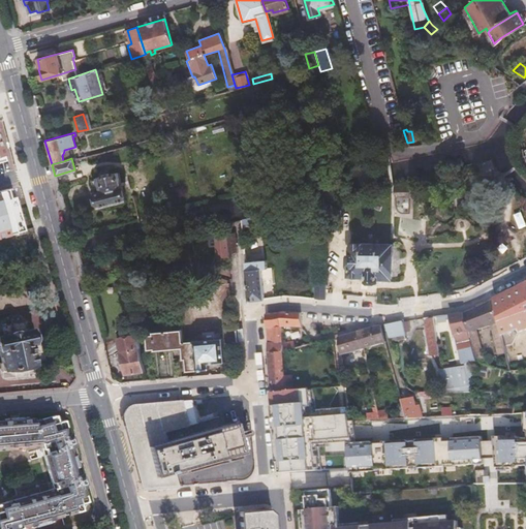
[(488,163),(481,165),(483,174),(490,172),(488,163)]
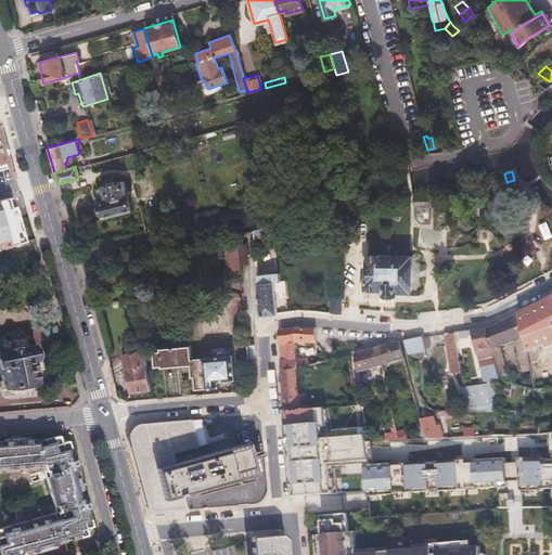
[(100,201),(98,202),(102,216),(130,208),(124,180),(103,185),(103,186),(97,189),(100,201)]
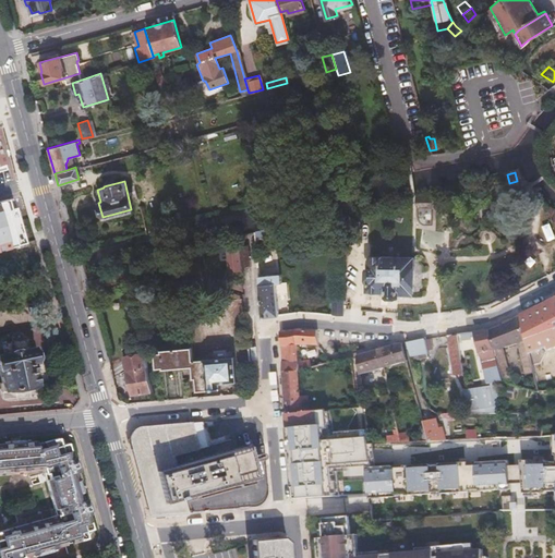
[(426,207),(429,196),(422,196),(423,195),(414,194),(413,203),(414,204),(414,205),(426,207)]
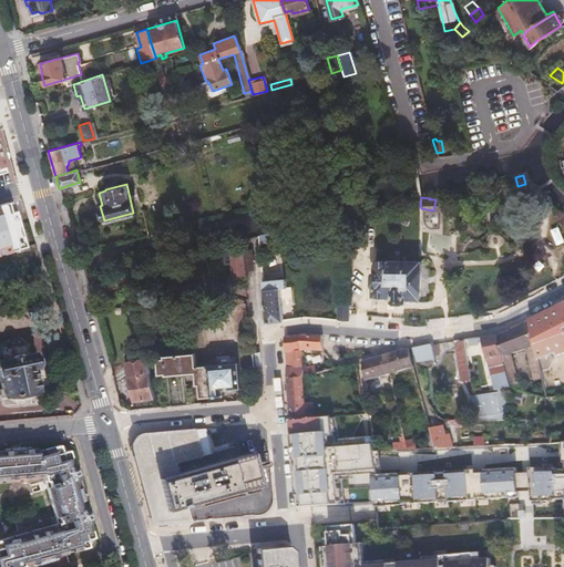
[(4,212),(2,203),(0,203),(0,254),(21,247),(12,210),(4,212)]
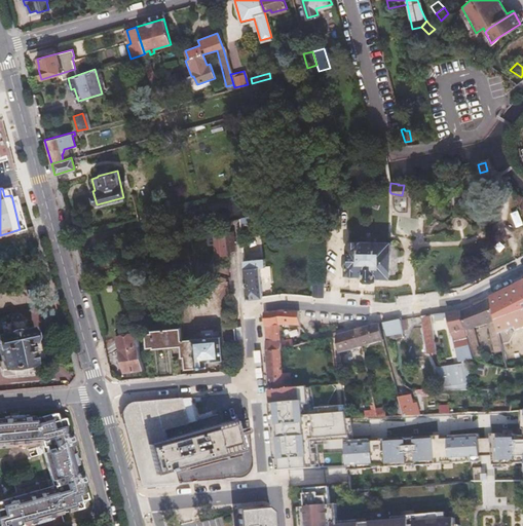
[(522,198),(519,196),(511,191),(522,220),(522,198)]
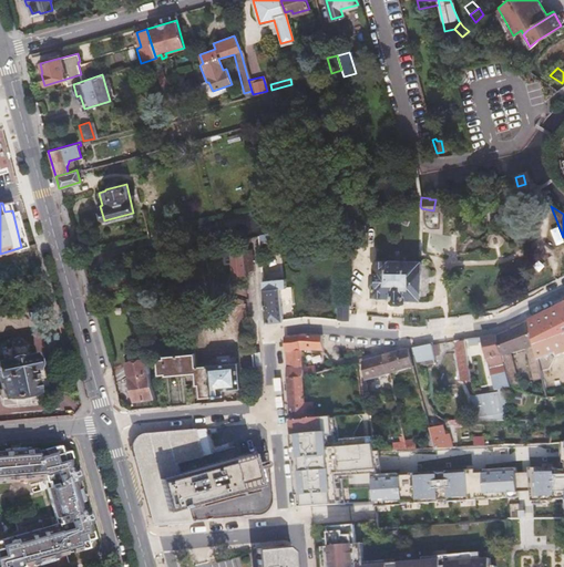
[(348,220),(348,210),(339,213),(339,222),(348,220)]
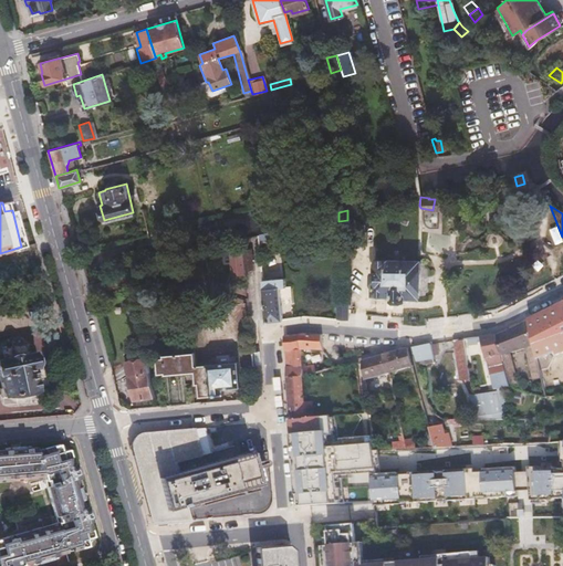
[(156,236),(166,233),(164,223),(154,226),(156,236)]
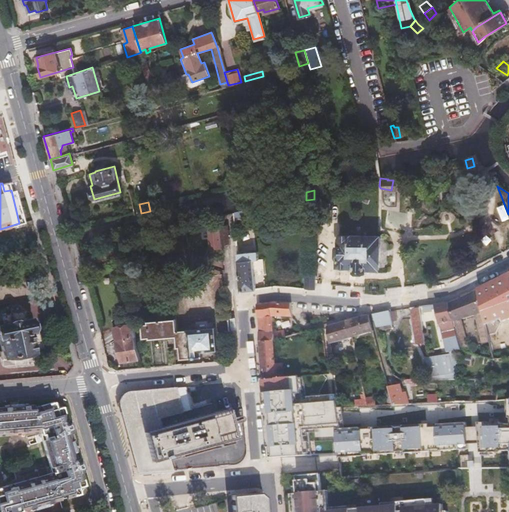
[(327,203),(314,202),(313,218),(326,219),(327,203)]
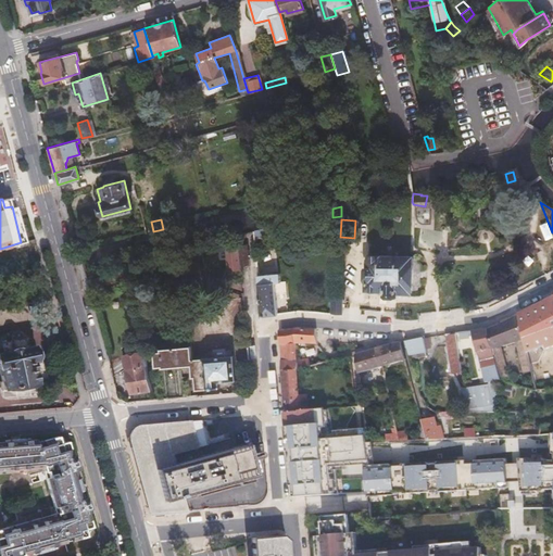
[(237,245),(237,244),(225,245),(227,269),(239,269),(239,265),(237,245)]
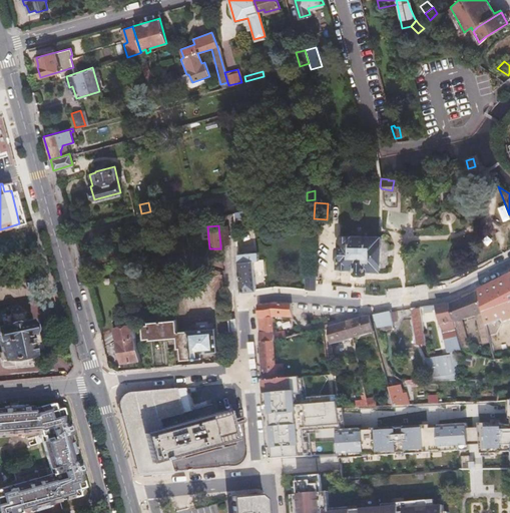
[(224,226),(218,226),(220,244),(226,244),(227,243),(226,227),(224,226)]
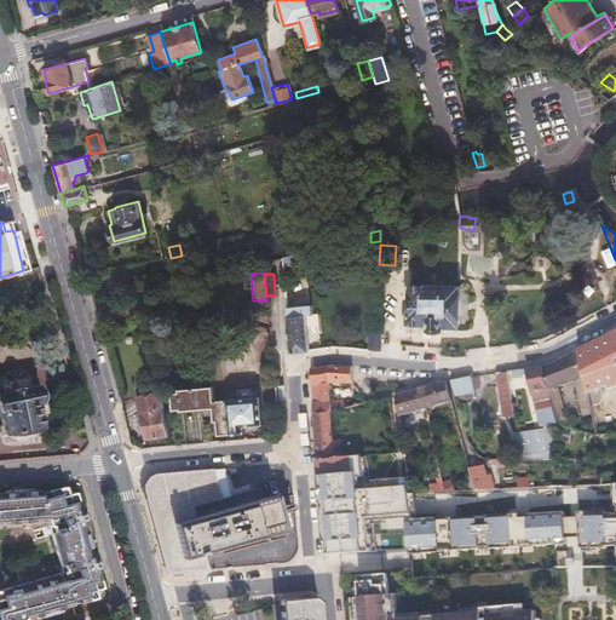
[(409,298),(407,298),(407,309),(407,310),(407,323),(419,323),(421,322),(426,322),(426,327),(439,328),(439,326),(455,326),(456,286),(409,285),(409,298)]
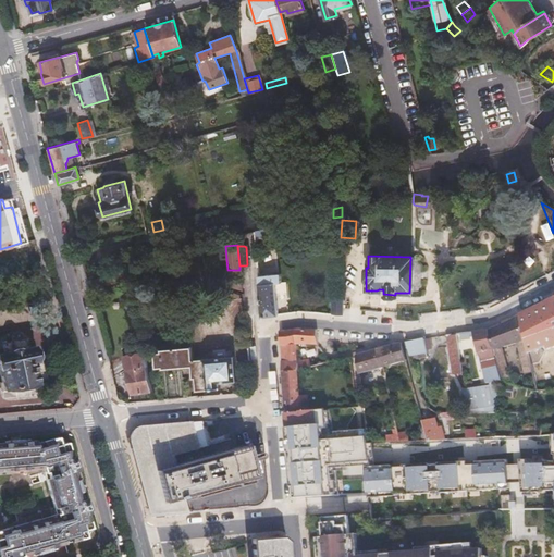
[(126,280),(124,271),(102,276),(103,284),(126,280)]
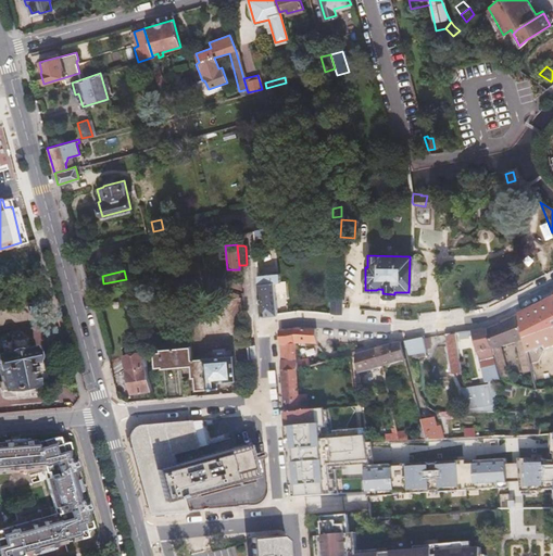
[(279,272),(256,273),(256,280),(258,294),(260,317),(276,315),(275,295),(274,283),(280,282),(279,272)]
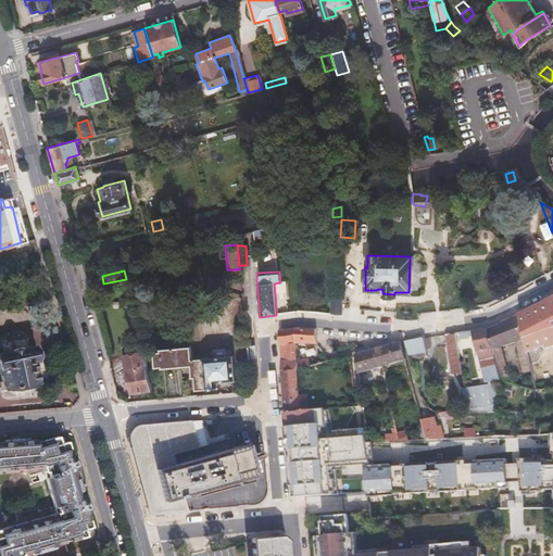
[(102,276),(84,279),(86,288),(103,283),(102,276)]
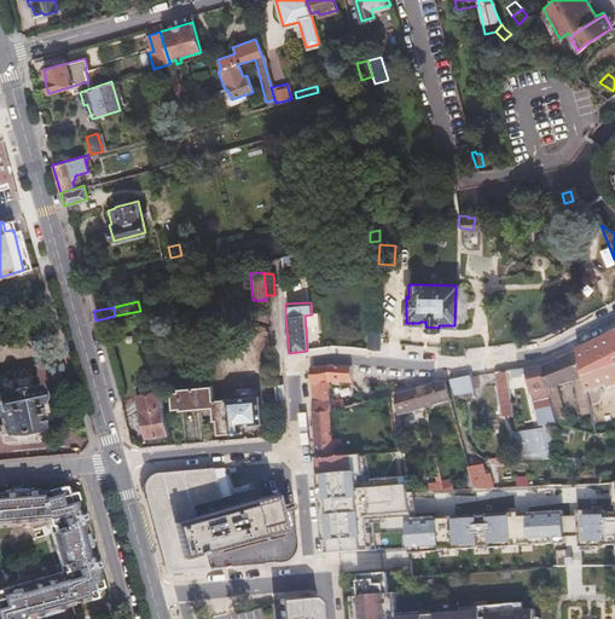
[(317,314),(312,314),(305,316),(306,329),(318,328),(317,314)]
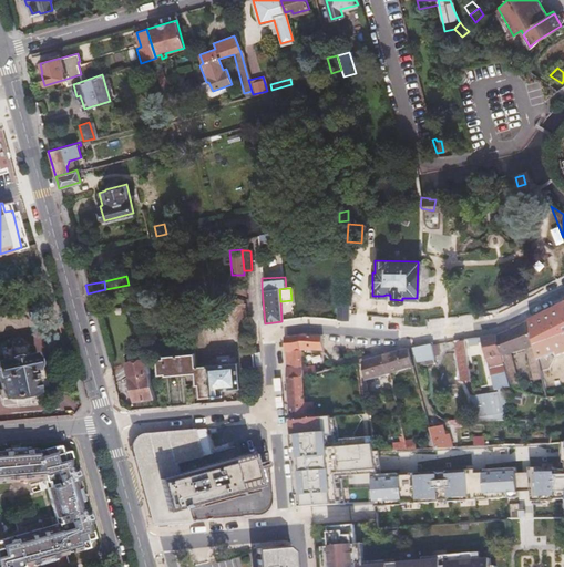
[(336,320),(347,321),(347,305),(336,305),(336,320)]
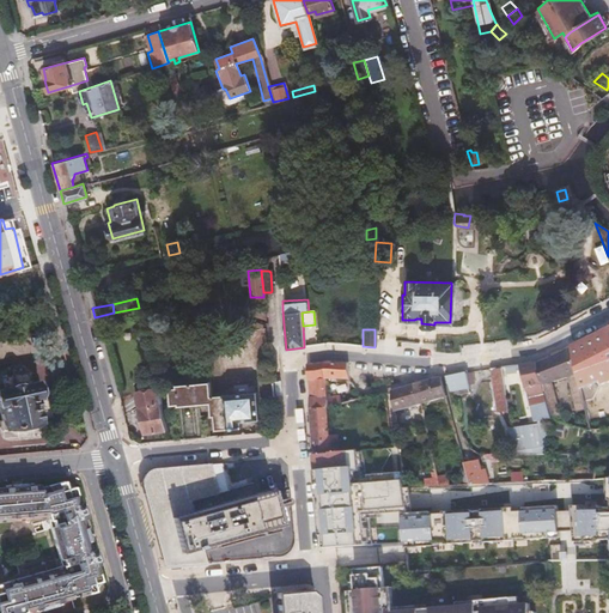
[(594,370),(586,338),(574,344),(568,347),(574,374),(594,370)]
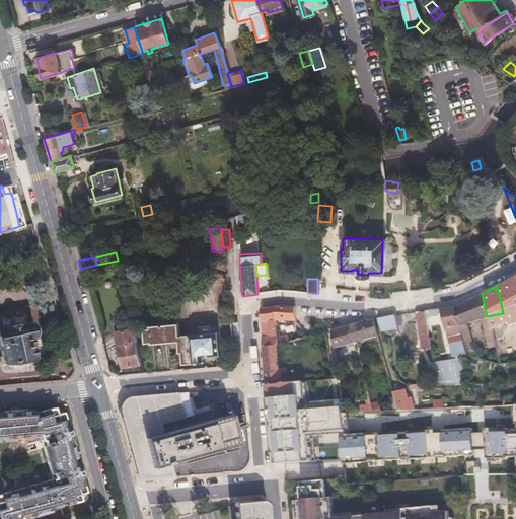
[(487,316),(482,294),(465,302),(459,305),(452,307),(458,325),(480,318),(485,316),(487,316)]
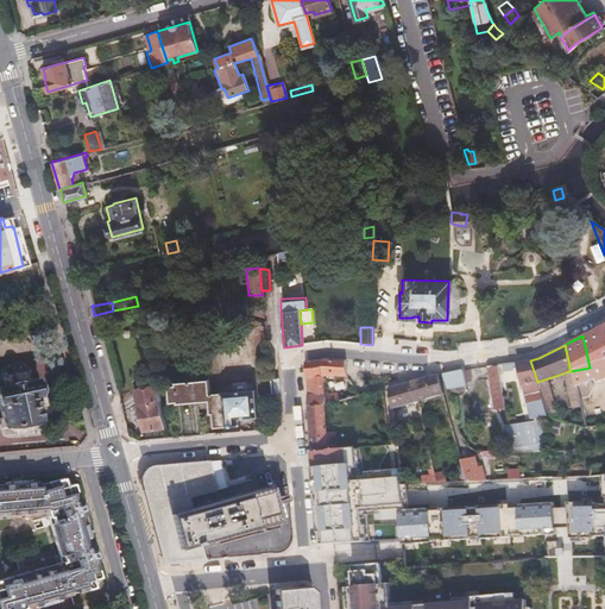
[(326,377),(346,378),(344,362),(325,360),(319,362),(320,377),(326,377)]
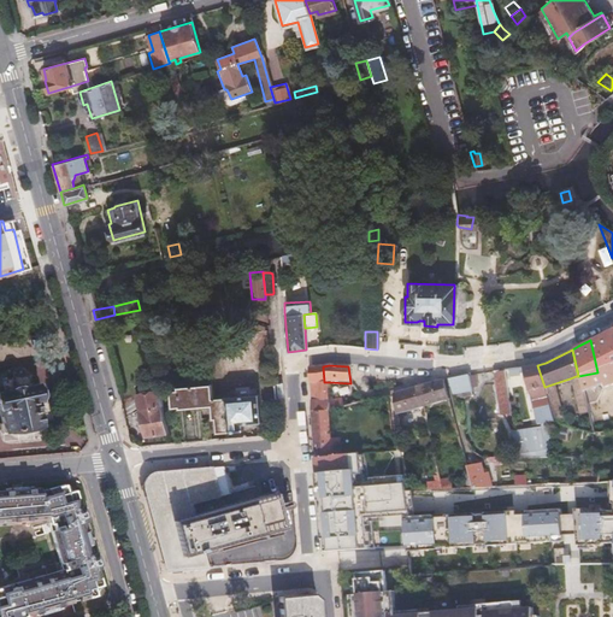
[(544,387),(537,365),(522,368),(535,425),(550,422),(552,422),(549,407),(544,387)]
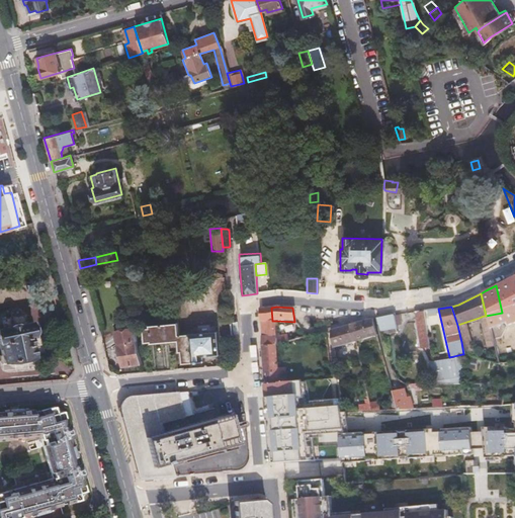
[(272,321),(271,308),(257,309),(258,323),(266,322),(272,322),(272,321)]
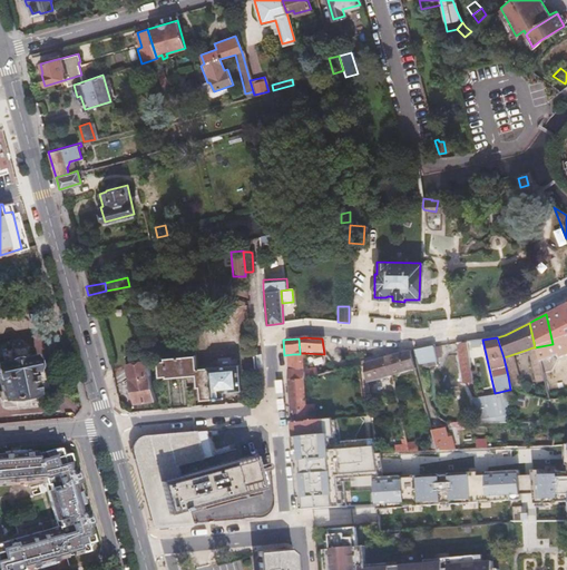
[(0,360),(0,399),(36,392),(33,379),(39,377),(38,369),(36,369),(32,353),(26,354),(25,345),(22,343),(20,341),(17,340),(3,342),(1,344),(0,347),(0,360)]
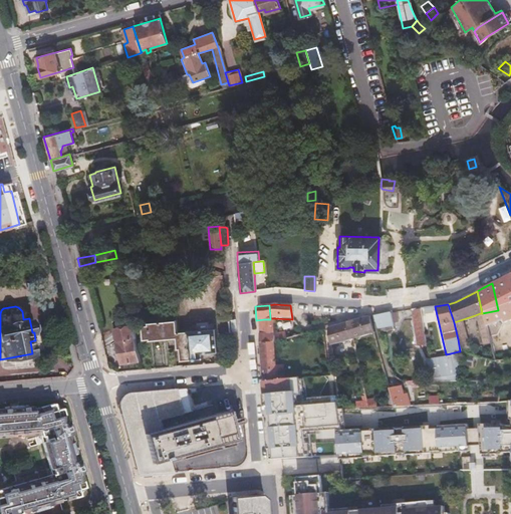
[(427,357),(419,308),(409,310),(413,337),(415,336),(419,359),(427,357)]
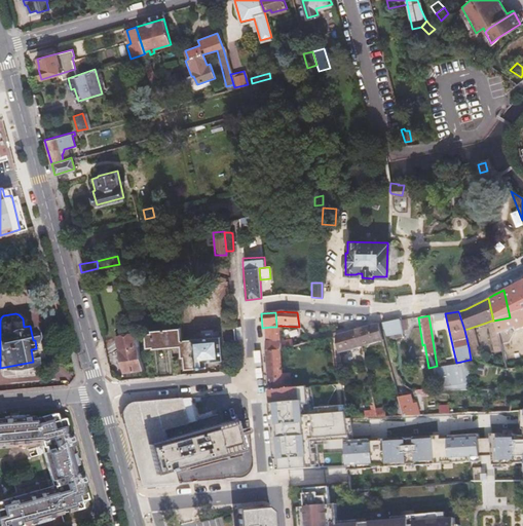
[(401,336),(398,320),(381,324),(385,339),(401,336)]
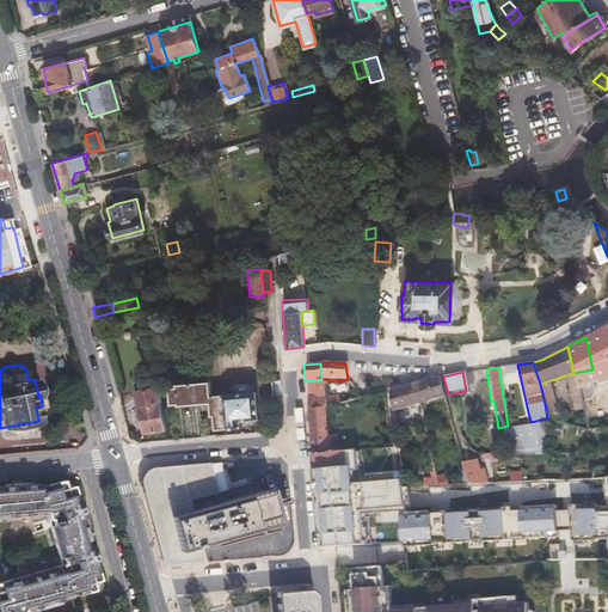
[(582,403),(573,373),(571,373),(565,375),(572,404),(582,403)]
